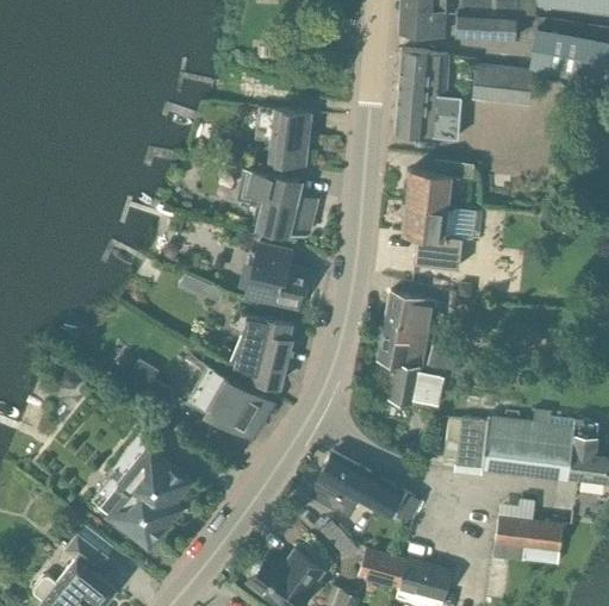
[(445,38),(446,22),(446,0),(403,0),(402,36),(445,38)]
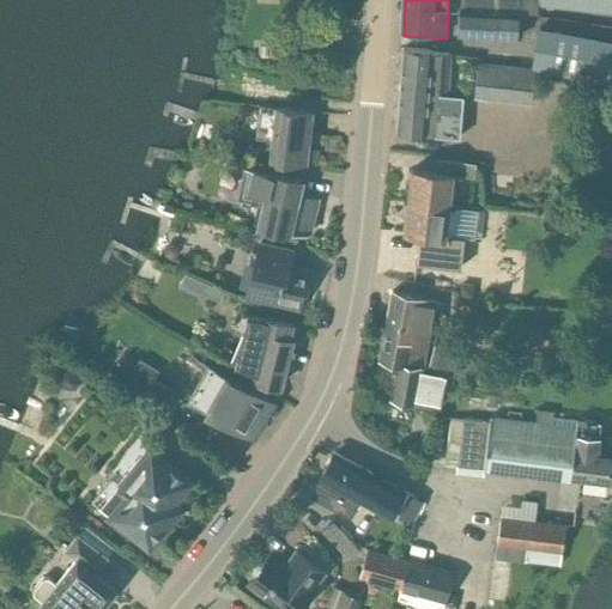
[(538,16),(539,7),(538,0),(465,0),(465,11),(460,11),(459,40),(517,43),(520,16),(538,16)]
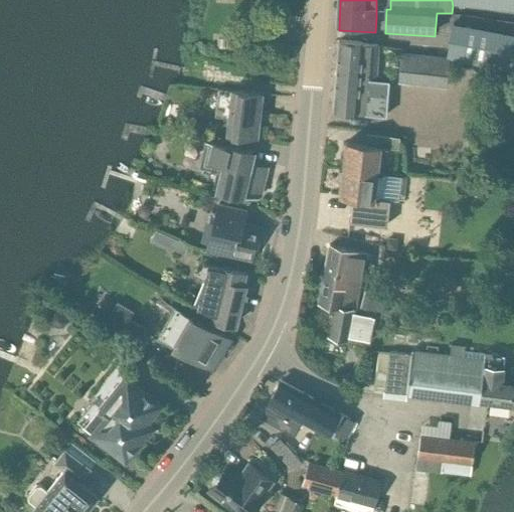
[(513,0),(454,0),(454,6),(513,12),(513,0)]
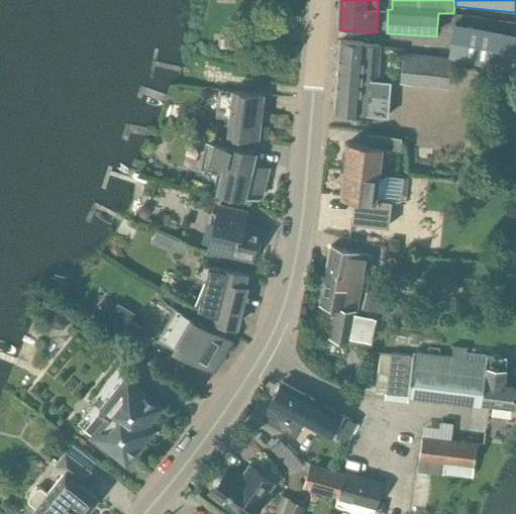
[(451,62),(500,70),(515,73),(515,37),(506,36),(455,27),(449,62),(451,62)]
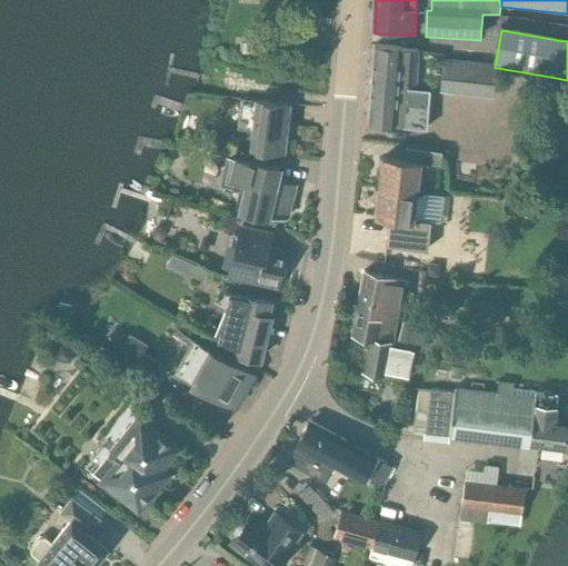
[(427,130),(431,79),(418,78),(419,52),(411,52),(400,51),(400,50),(376,48),(369,125),(395,127),(405,128),(427,130)]
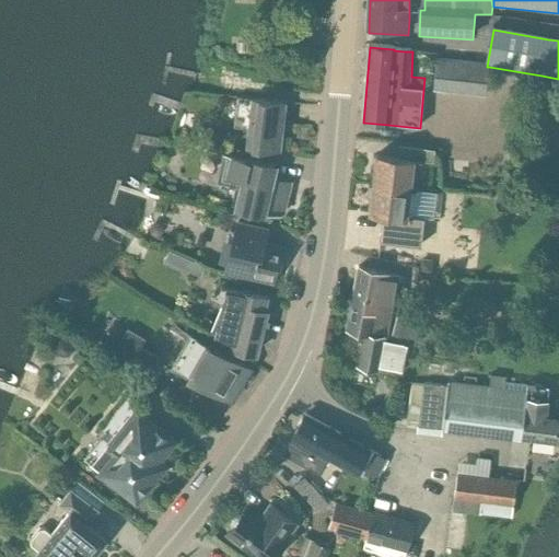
[(438,62),(435,92),(468,95),(486,96),(488,69),(489,67),(487,67),(487,68),(476,67),(439,62),(438,62)]
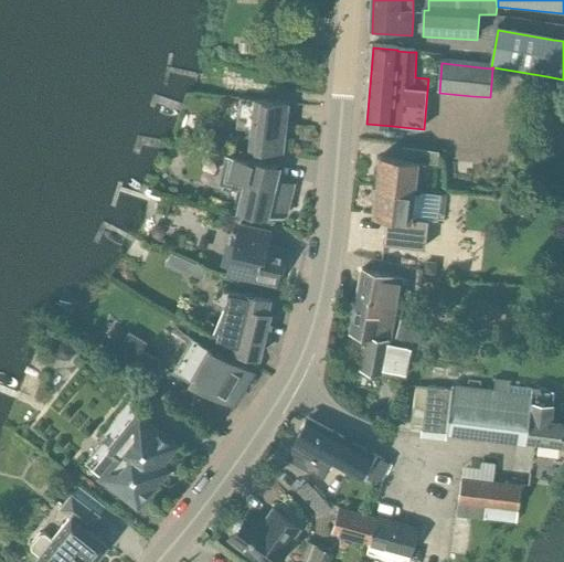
[(284,155),(289,106),(256,102),(251,151),(284,155)]
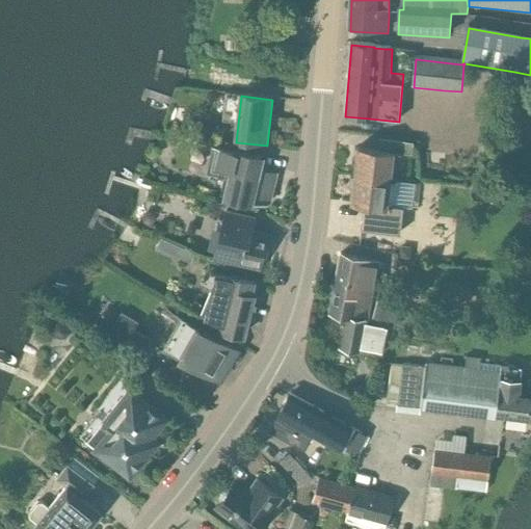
[(390,182),(393,156),(400,157),(400,156),(412,157),(414,144),(380,140),(378,153),(357,150),(354,178),(390,181),(390,182)]
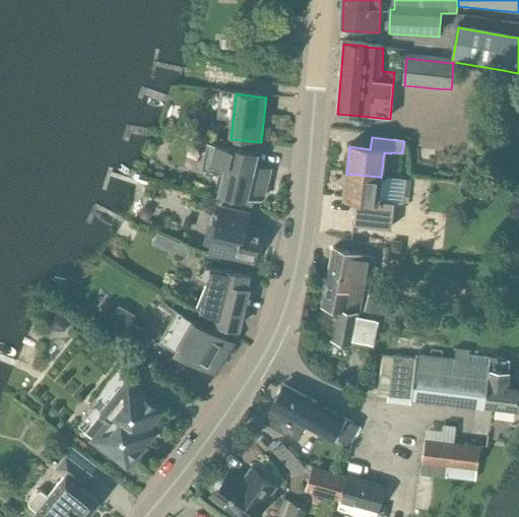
[(269,173),(253,169),(256,155),(208,144),(208,145),(212,146),(207,167),(213,169),(212,172),(220,174),(221,171),(226,172),(221,191),(220,192),(262,202),(263,199),(262,199),(269,173)]
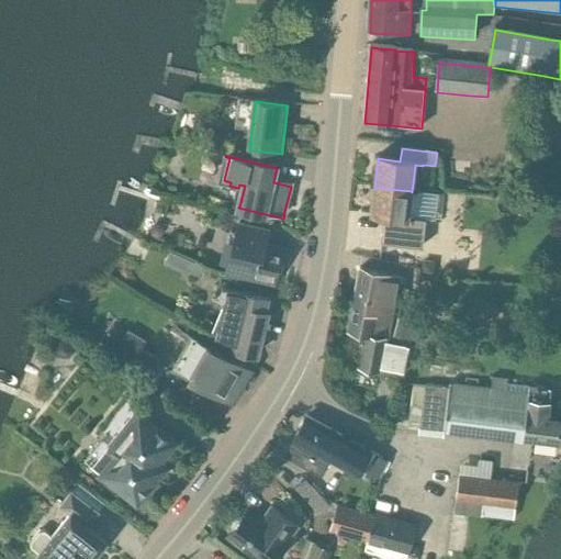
[(416,192),(412,192),(412,191),(374,188),(371,215),(384,217),(381,245),(422,249),(426,221),(408,219),(410,210),(414,211),(416,192)]
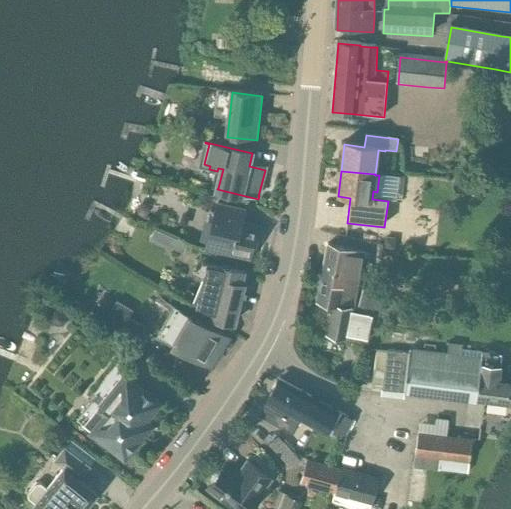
[(249,258),(257,228),(240,224),(243,212),(219,205),(208,247),(249,258)]
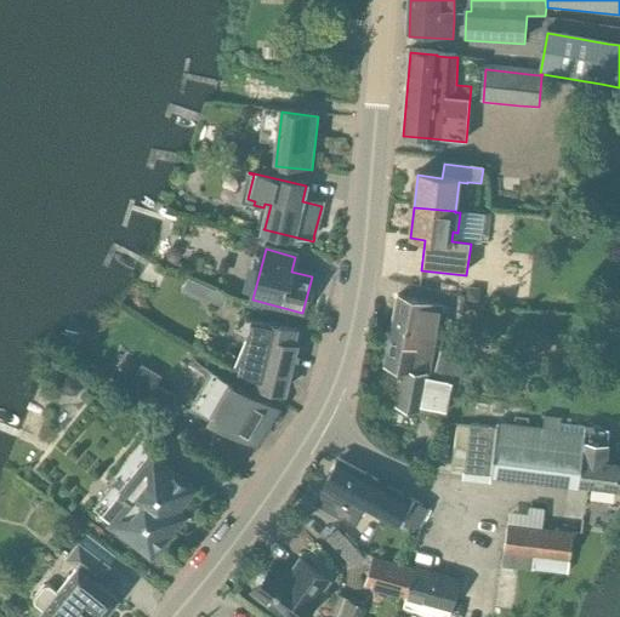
[(467,291),(466,304),(481,307),(482,292),(467,291)]
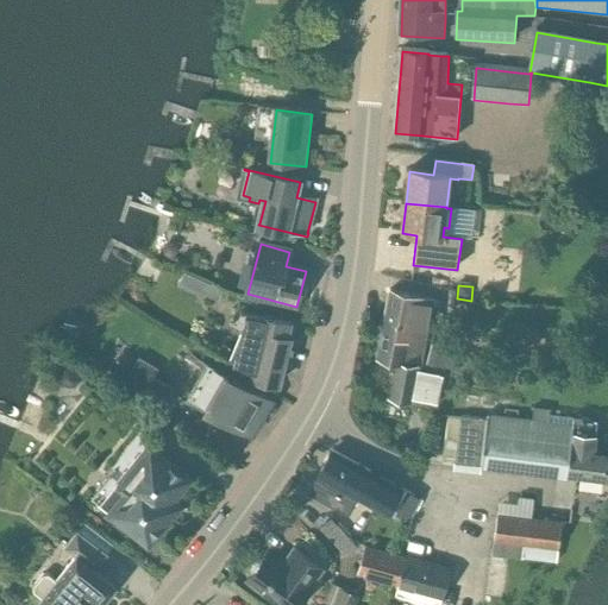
[(210,287),(206,298),(210,300),(220,304),(225,292),(213,288),(210,287)]
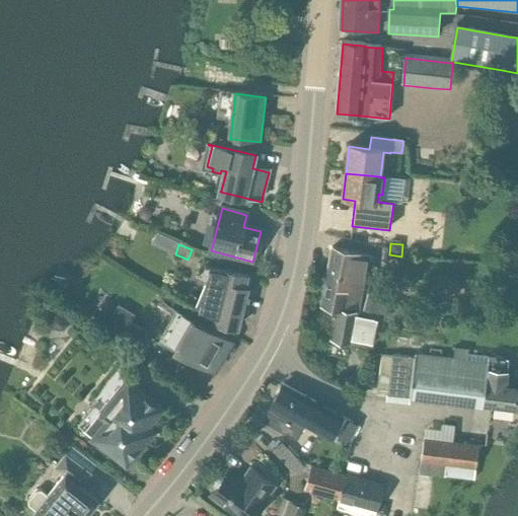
[(334,250),(327,282),(364,290),(369,258),(334,250)]
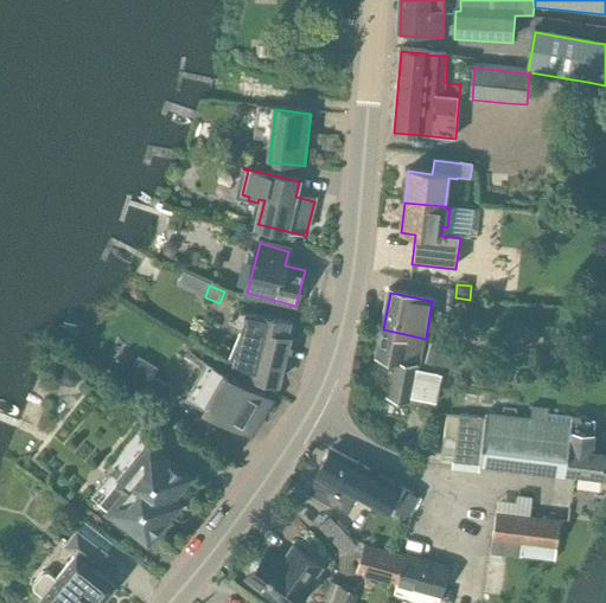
[(291,325),(292,324),(241,312),(241,313),(246,314),(242,331),(228,361),(234,364),(234,366),(255,372),(254,378),(279,385),(279,384),(289,340),(289,339),(284,338),(287,325),(291,325)]
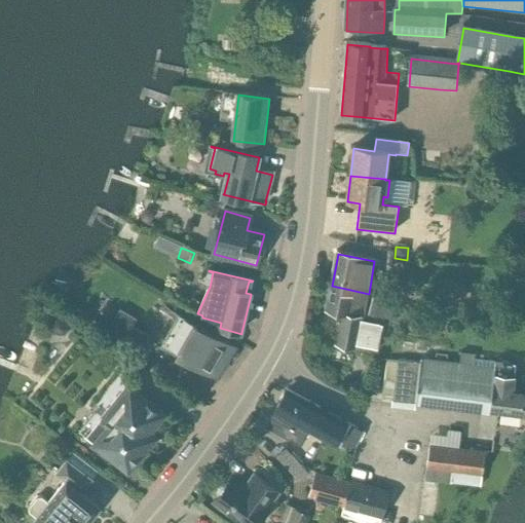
[(332,287),(326,312),(341,315),(335,346),(355,350),(357,346),(377,350),(382,326),(361,321),(362,319),(366,305),(369,294),(332,286),(332,287)]
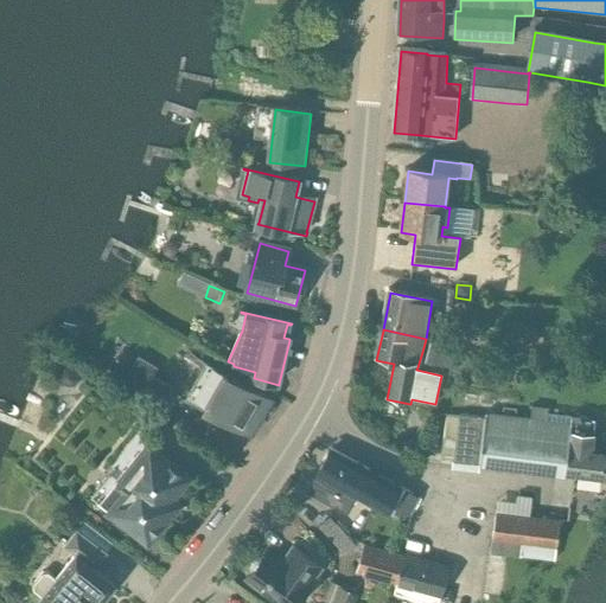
[(433,339),(426,366),(440,370),(441,367),(447,342),(447,340),(435,338),(433,337),(433,339)]
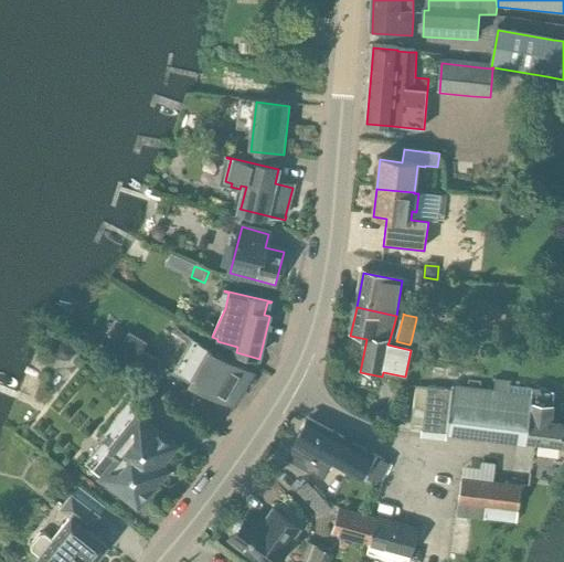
[(123,346),(117,354),(153,377),(157,371),(161,363),(142,352),(147,345),(129,335),(123,346)]
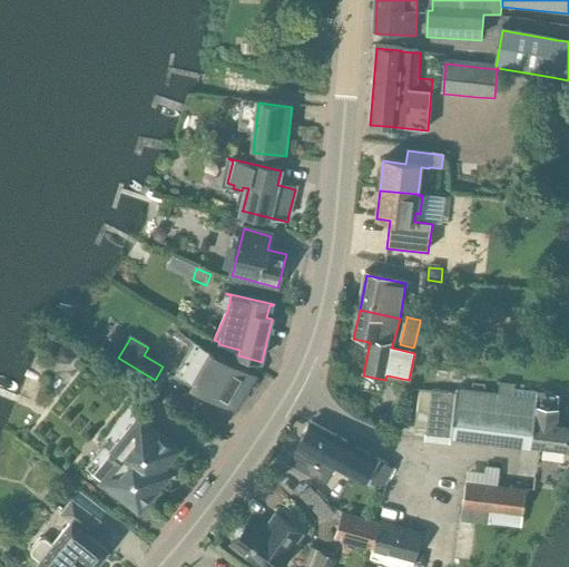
[(235,408),(254,377),(196,342),(178,373),(235,408)]
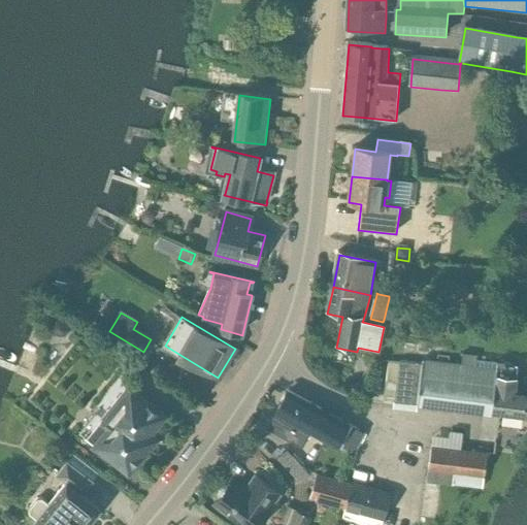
[(57,322),(53,327),(54,333),(60,338),(66,337),(70,332),(69,326),(64,321),(57,322)]
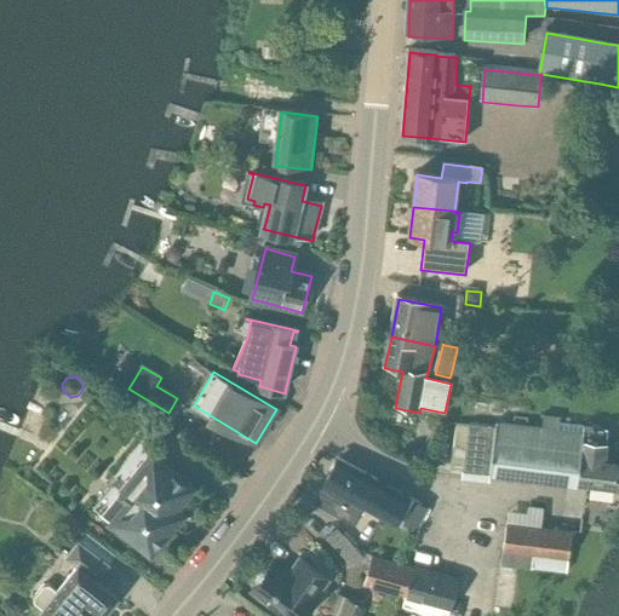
[(170,442),(182,427),(165,413),(153,427),(170,442)]
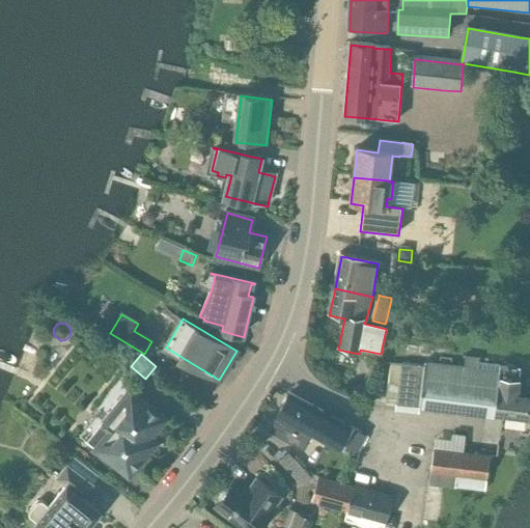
[(374,384),(372,405),(395,407),(420,410),(496,419),(496,417),(495,417),(497,408),(502,373),(499,373),(479,371),(463,369),(426,365),(391,360),(388,386),(374,384)]
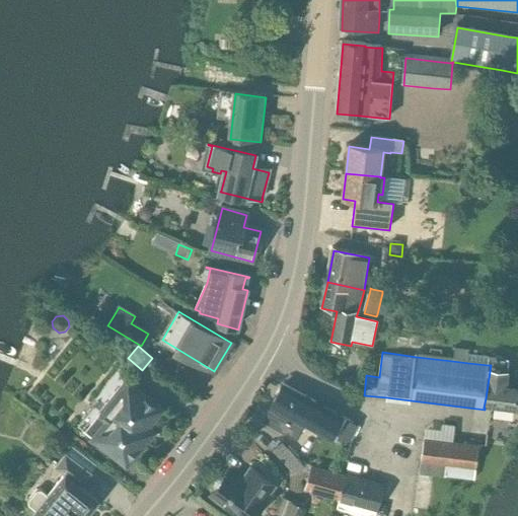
[(484,408),(485,408),(517,412),(517,388),(506,387),(509,361),(489,359),(488,365),(491,365),(486,398),(484,408)]
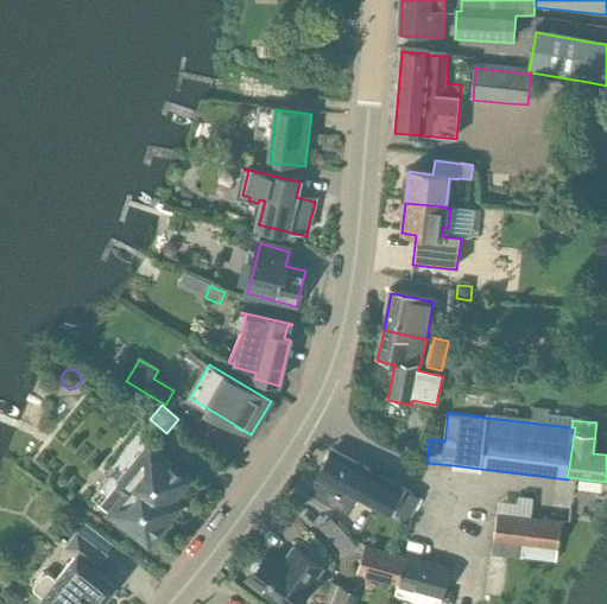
[(170,507),(190,479),(149,446),(118,483),(112,477),(93,500),(108,512),(106,514),(149,547),(177,513),(170,507)]
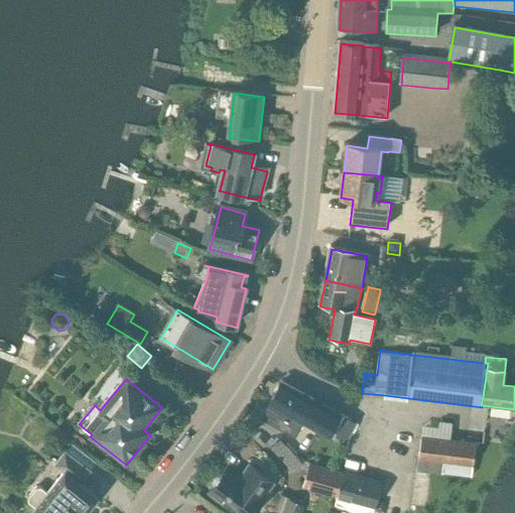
[(356,424),(282,385),(263,418),(284,430),(291,416),(346,445),(356,424)]
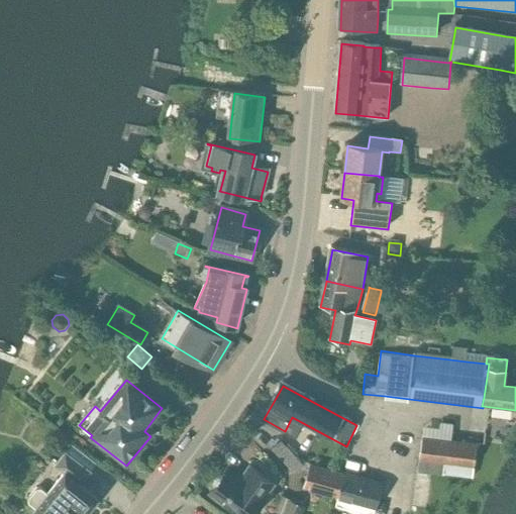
[(473,481),(477,446),(423,439),(418,474),(432,476),(473,481)]
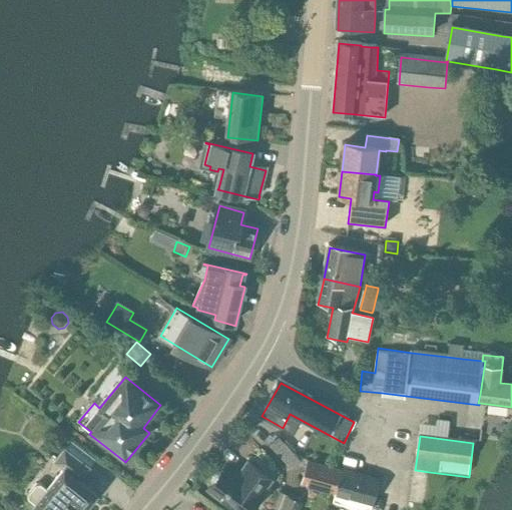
[(293,471),(302,463),(280,439),(270,448),(293,471)]
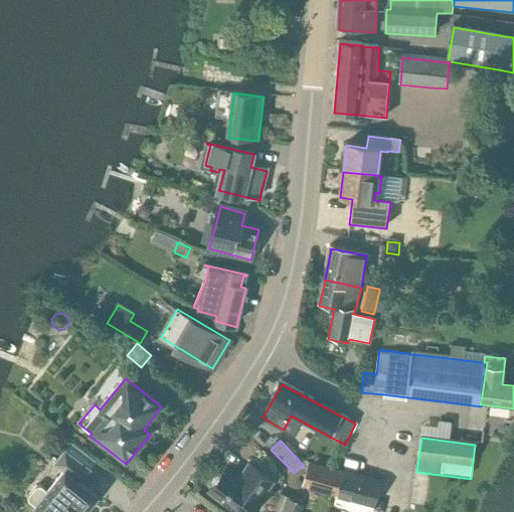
[(87,511),(99,498),(80,484),(91,472),(66,453),(56,466),(64,473),(48,493),(41,488),(37,488),(29,498),(29,503),(36,508),(35,509),(38,511),(87,511)]
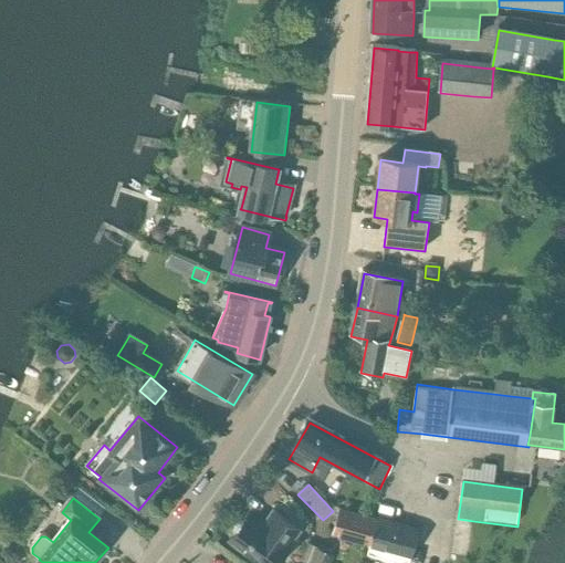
[(372,546),(378,522),(341,511),(333,537),(372,546)]
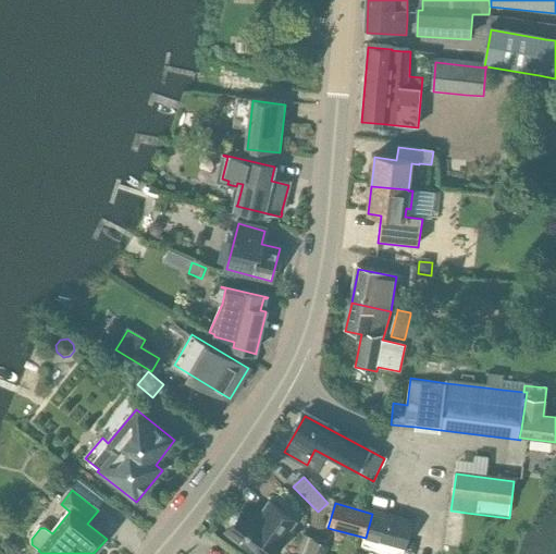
[(295,522),(271,505),(270,506),(271,506),(260,521),(245,511),(244,509),(239,516),(239,515),(236,517),(232,521),(231,524),(231,527),(231,528),(226,533),(227,534),(229,534),(255,553),(275,553),(286,540),(285,539),(283,538),(294,524),(295,524),(295,522)]
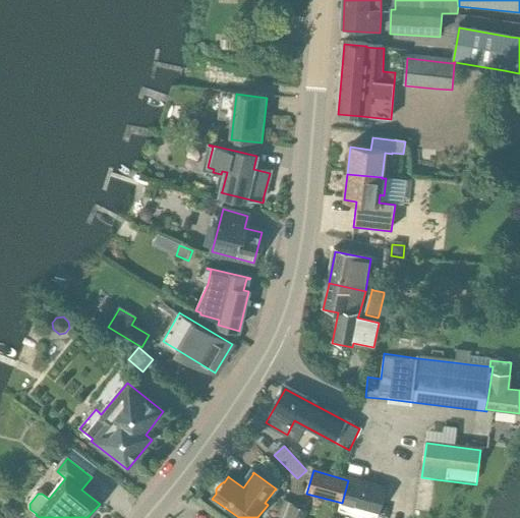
[(348,480),(342,503),(378,514),(385,491),(348,480)]
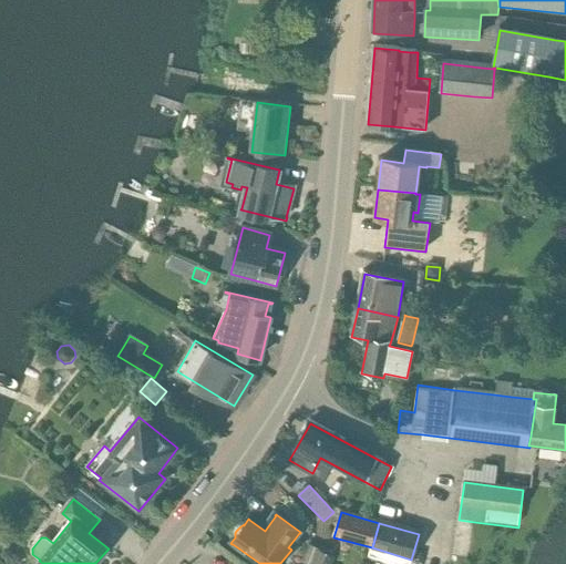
[(309,546),(302,563),(333,563),(337,556),(309,546)]
